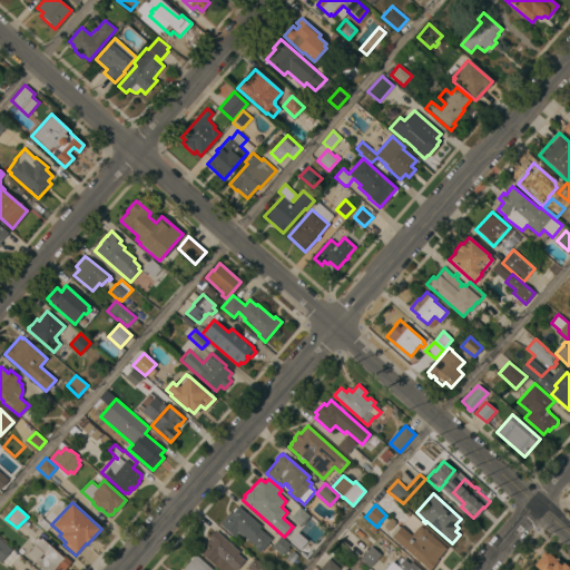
[(261,527),(259,529),(272,539),(259,552),(254,548),(256,546),(244,534),(243,536),(238,532),(234,537),(219,524),(231,511),(232,513),(238,507),(261,527)]
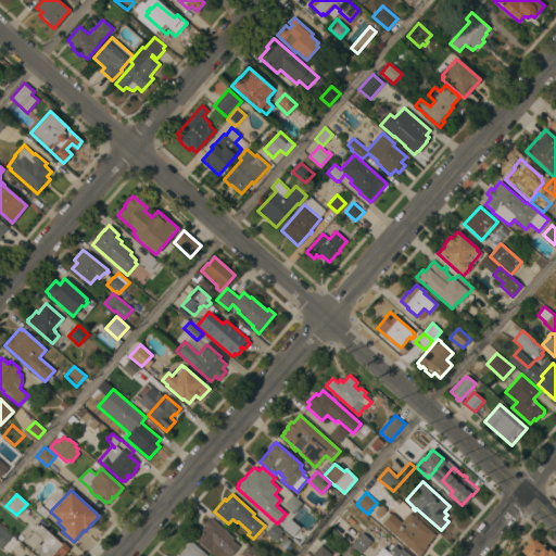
[(310,510),(301,520),(283,504),(292,494),(310,510)]
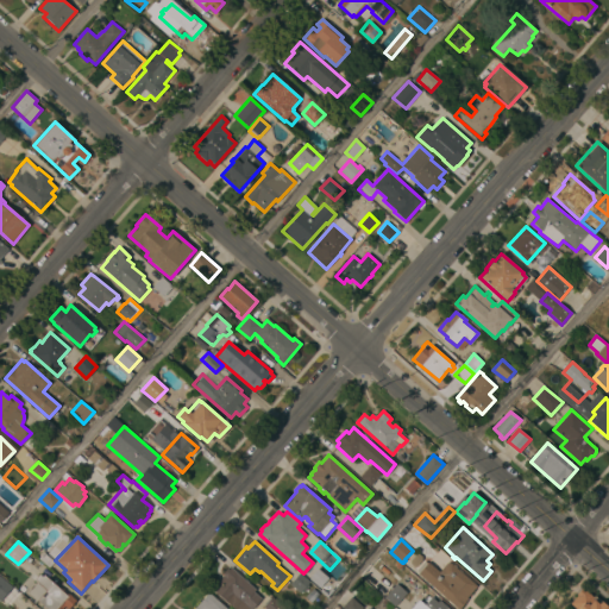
[(457,608),(418,573),(428,562),(439,571),(446,563),(451,563),(477,585),(468,597),(469,598),(459,608),(457,608)]
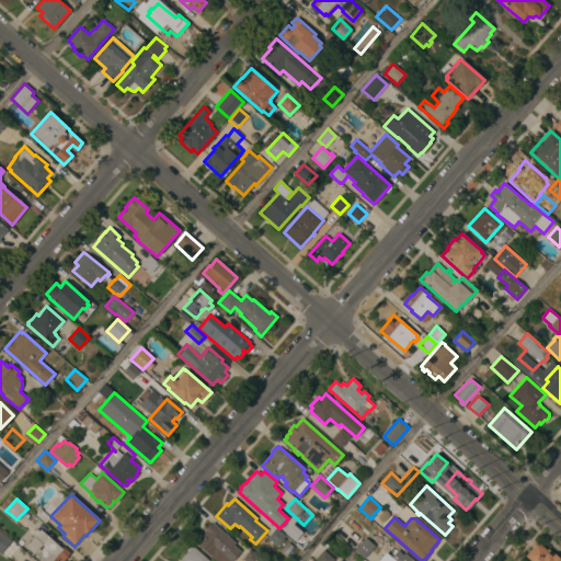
[(236,542),(235,545),(241,551),(232,560),(220,551),(218,553),(222,557),(220,559),(221,560),(220,560),(217,560),(195,541),(206,529),(207,528),(206,527),(209,523),(210,524),(213,523),(236,542)]
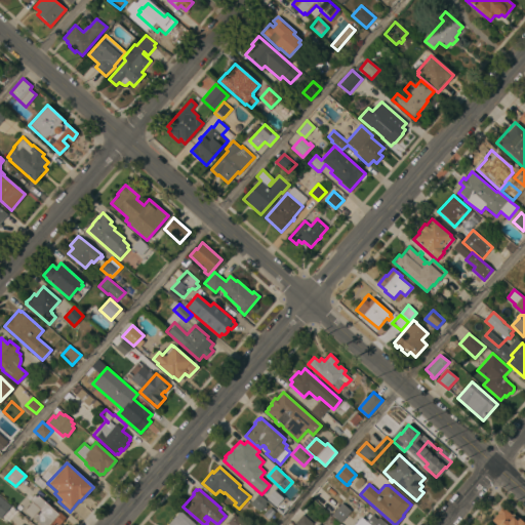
[(275,506),(280,497),(271,491),(266,499),(275,506)]
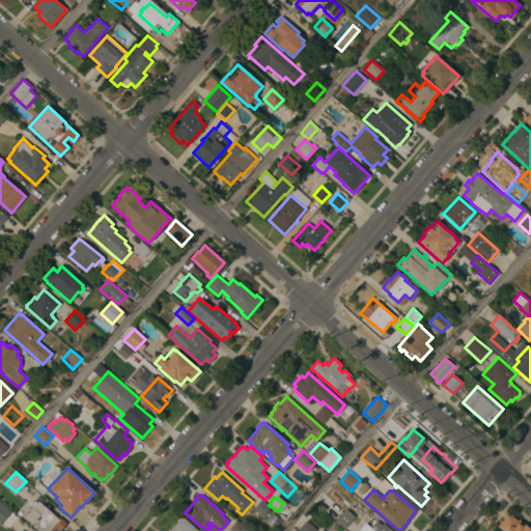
[(0,520),(0,500),(11,510),(2,522),(0,520)]
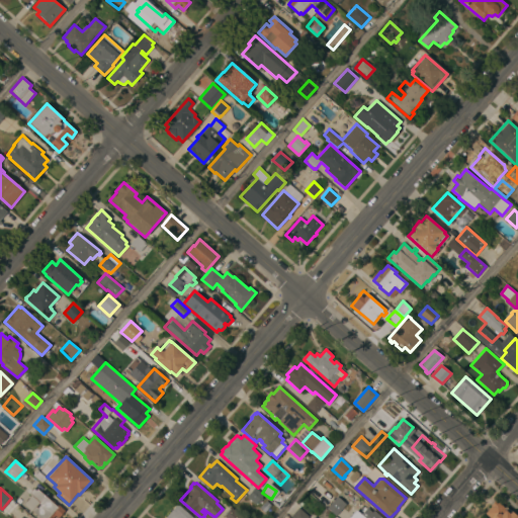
[(57,506),(58,505),(65,510),(58,517),(55,516),(53,517),(39,517),(24,504),(31,497),(38,503),(39,502),(29,493),(33,488),(35,490),(37,489),(57,506)]
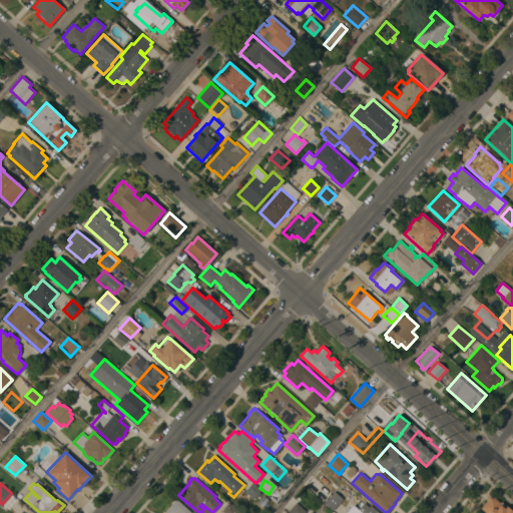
[(333,511),(324,503),(335,491),(341,497),(342,495),(344,497),(343,498),(343,499),(333,511)]
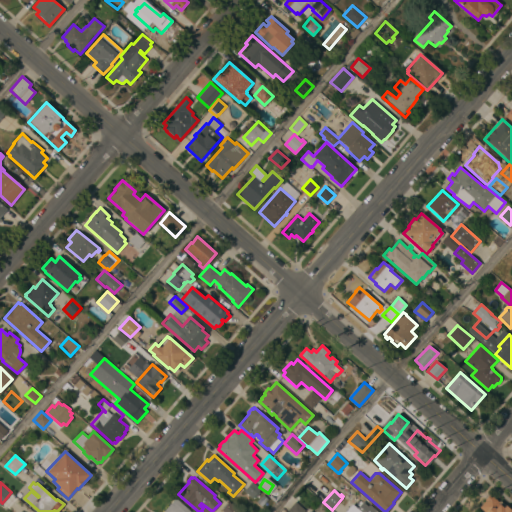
[(16,498),(9,493),(0,505),(0,506),(7,511),(16,498)]
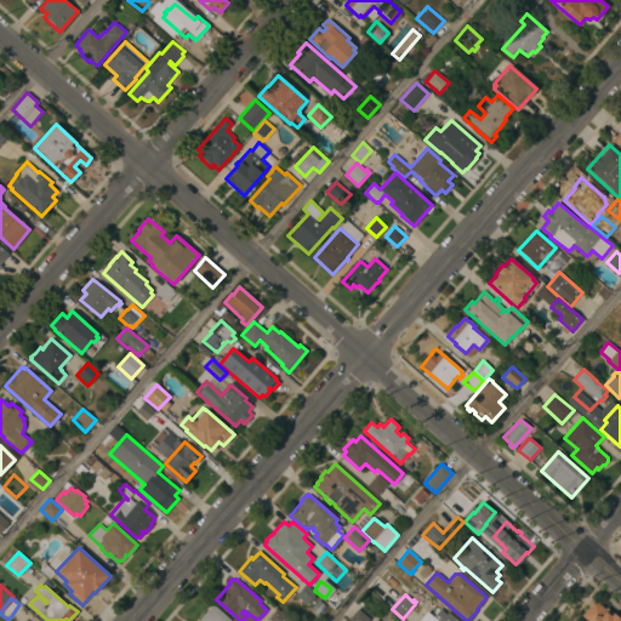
[(588,607),(587,607),(594,599),(605,609),(607,607),(620,620),(587,620),(581,615),(588,607)]
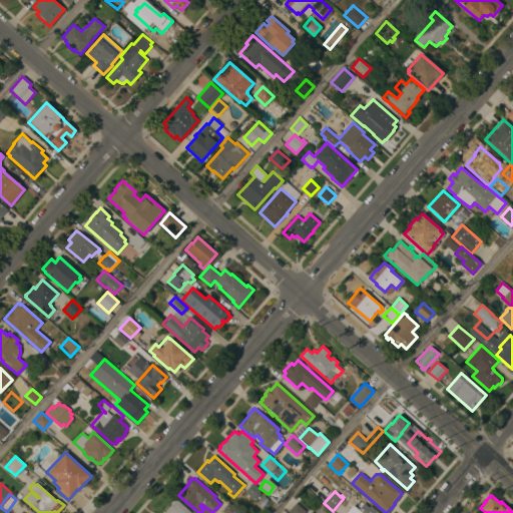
[(191,512),(165,512),(164,512),(175,499),(191,512)]
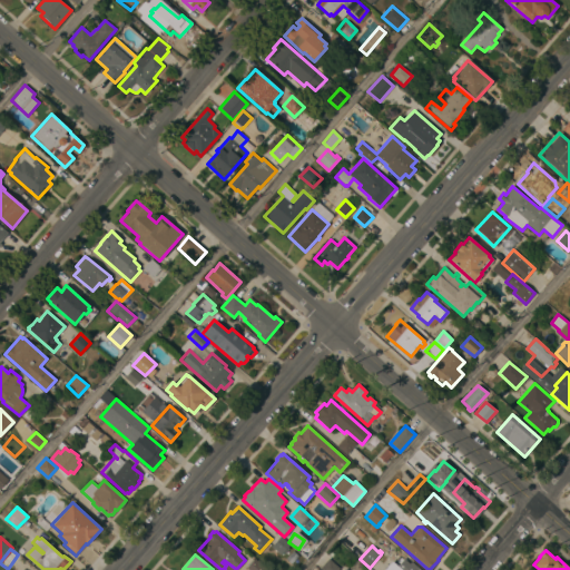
[(340,569),(338,569),(321,569),(320,569),(328,559),(340,569)]
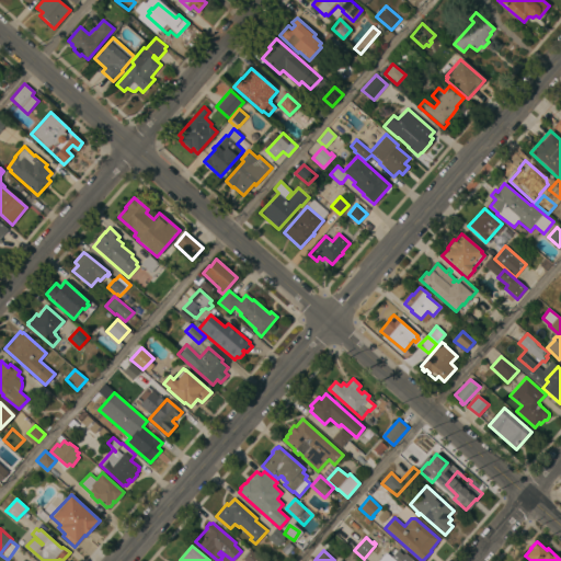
[(414,560),(378,560),(386,552),(391,557),(398,550),(403,554),(405,552),(414,560)]
